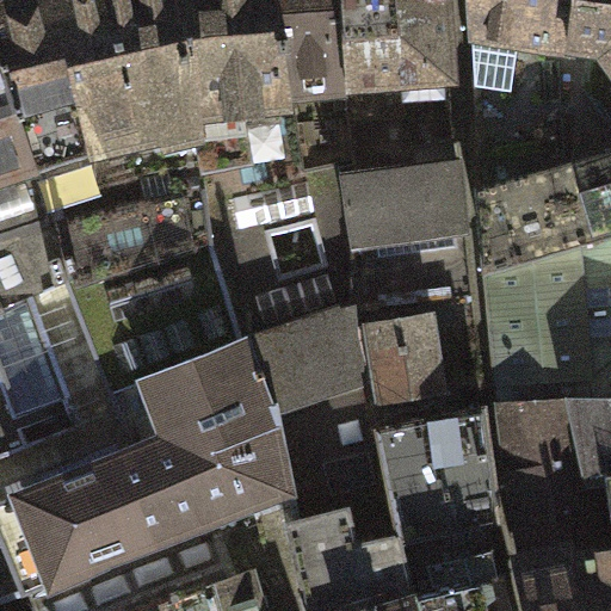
[(47,208),(72,279),(211,239),(204,168),(186,0),(14,0),(0,4),(0,55),(36,159),(47,208)]
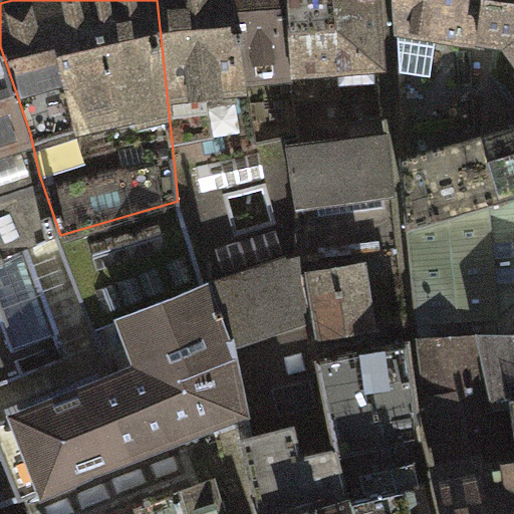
[(157,0),(172,142),(208,135),(201,90),(237,84),(236,76),(229,0),(157,0)]
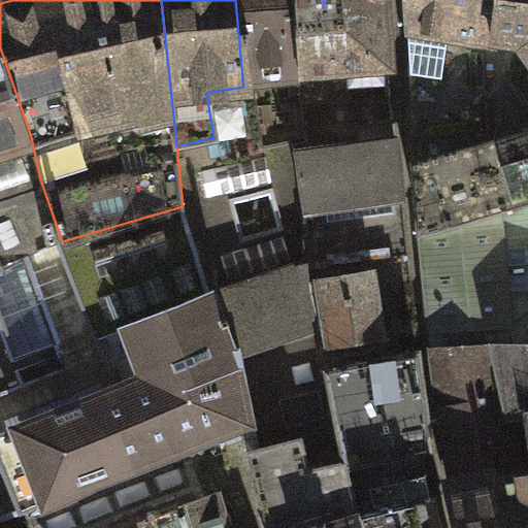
[(235,0),(242,78),(298,72),(295,0),(235,0)]
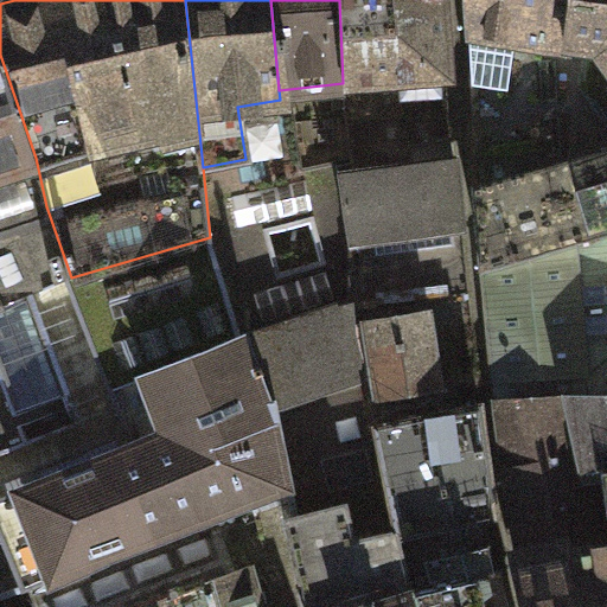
[(339,0),(343,83),(447,75),(441,0),(339,0)]
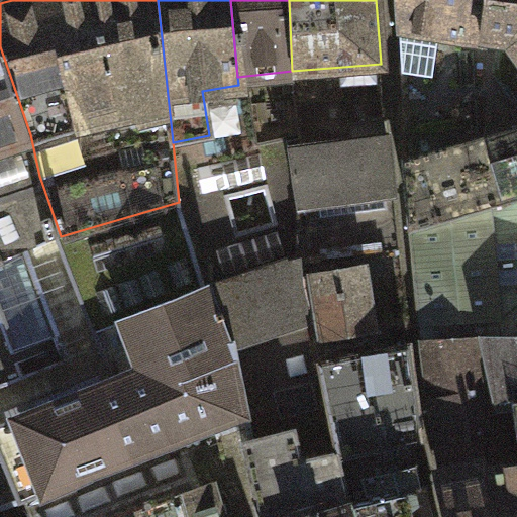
[(486,40),(492,0),(394,0),(397,32),(486,40)]
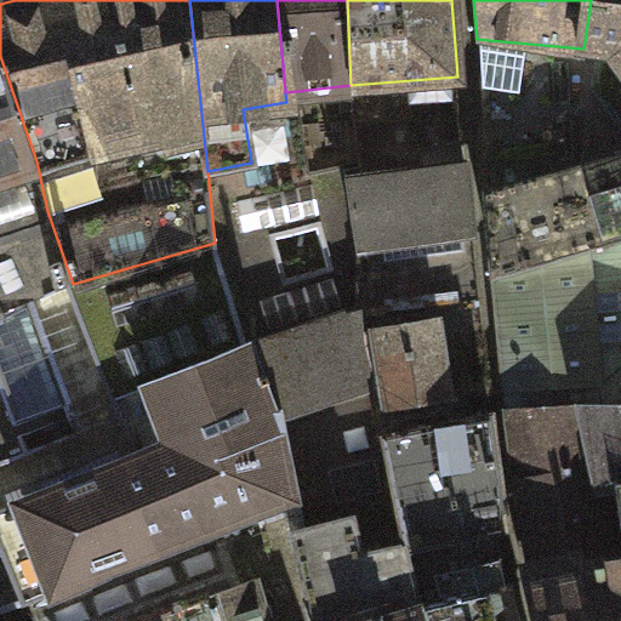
[(620,0),(591,0),(584,49),(477,39),(490,193),(620,157),(620,0)]
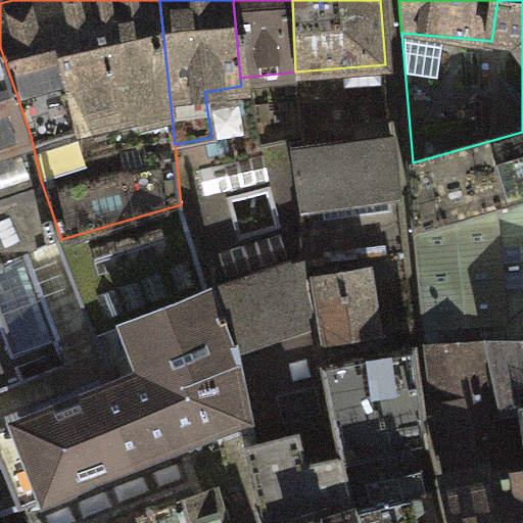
[(0,259),(1,263),(28,251),(61,239),(40,178),(31,136),(0,47),(0,259)]
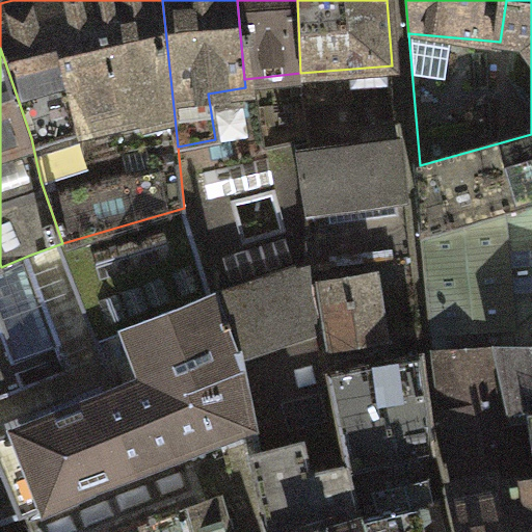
[(531,134),(420,165),(425,232),(531,200),(531,134)]
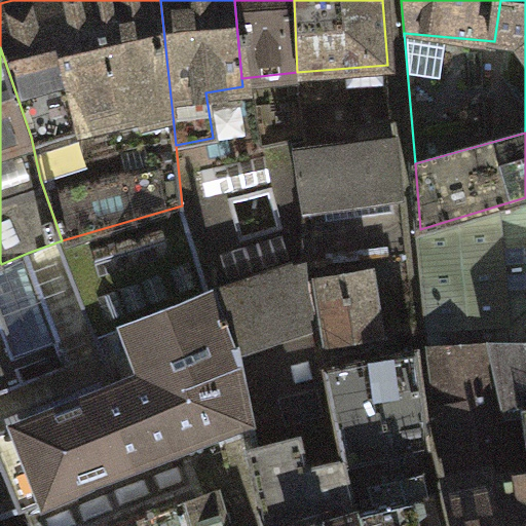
[(391,139),(295,150),(302,210),(399,198),(391,139)]
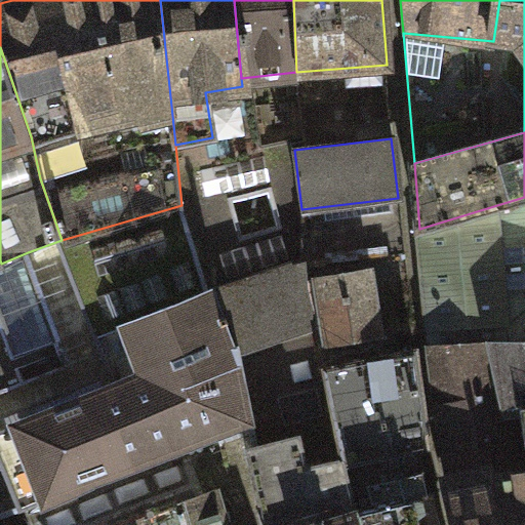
[(494,342),(524,342),(524,197),(419,229),(429,348),(494,342)]
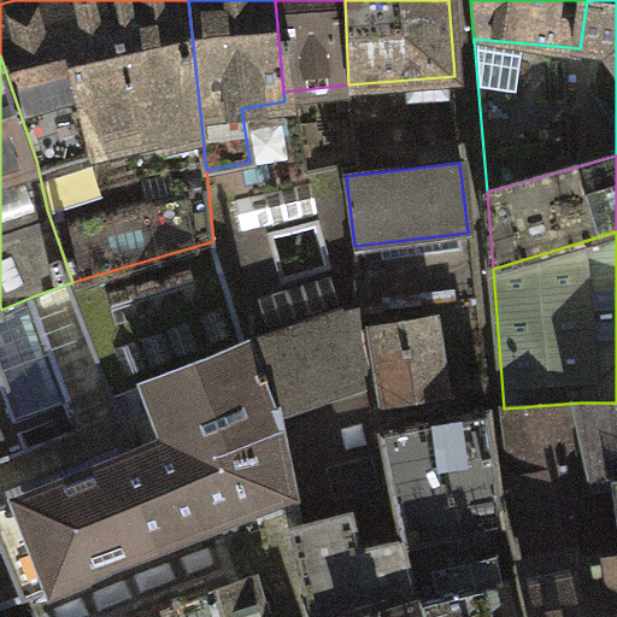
[(275,417),(247,341),(213,241),(72,282),(134,448),(0,505),(0,541),(23,597),(33,593),(106,565),(110,559),(213,522),(293,494),(275,417)]
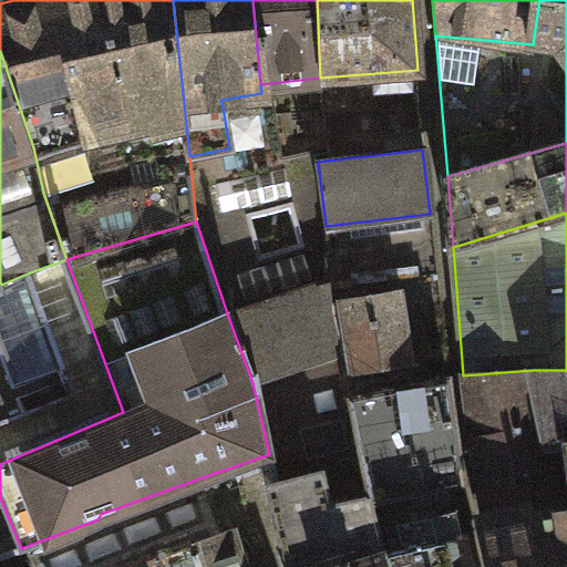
[(0,422),(26,412),(13,382),(63,362),(30,272),(1,285),(0,285),(0,422)]
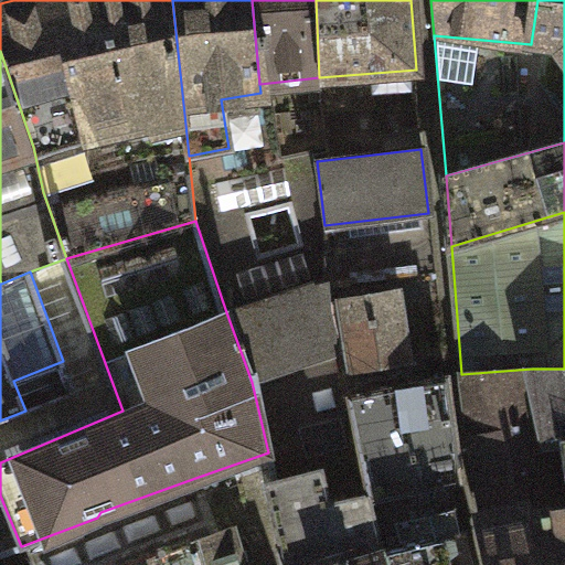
[(252,382),(340,354),(329,280),(226,312),(252,382)]
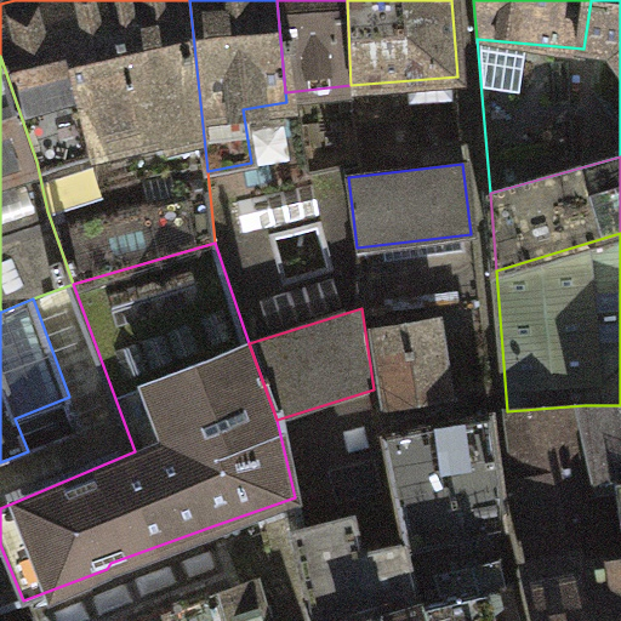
[(433,318),(379,328),(391,400),(445,392),(433,318)]
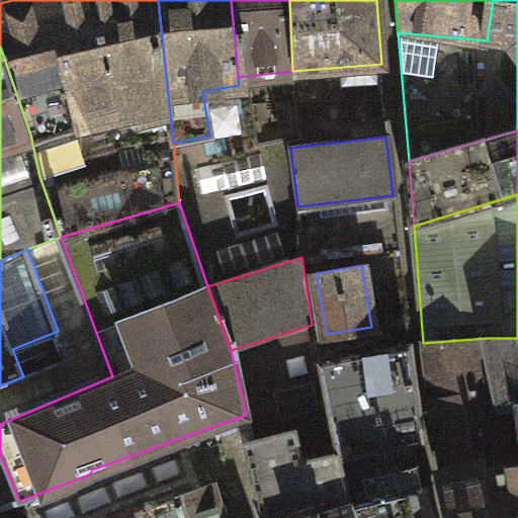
[(445,473),(499,467),(512,465),(504,407),(502,386),(488,338),(423,343),(445,473)]
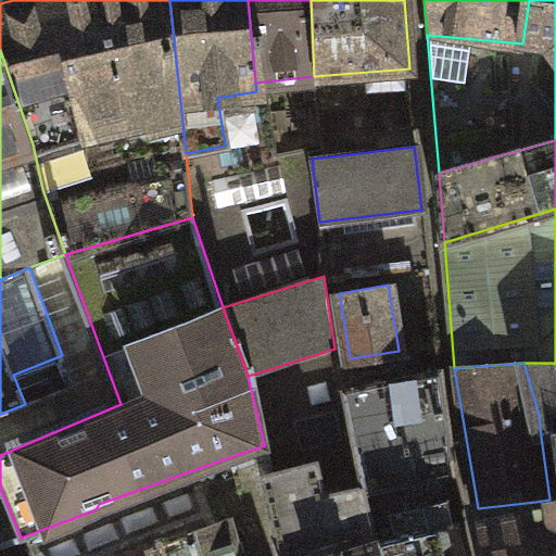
[(535,502),(544,555),(555,555),(555,363),(523,363),(539,415),(541,437),(552,433),(555,457),(555,497),(550,500),(535,502)]
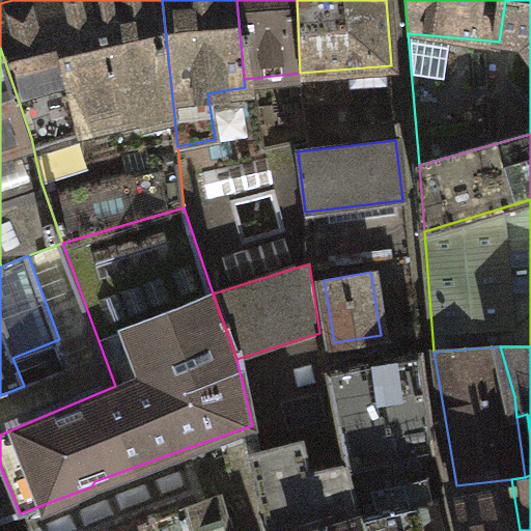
[(402,463),(430,452),(428,416),(420,356),(332,373),(347,464),(350,473),(388,466),(402,463)]
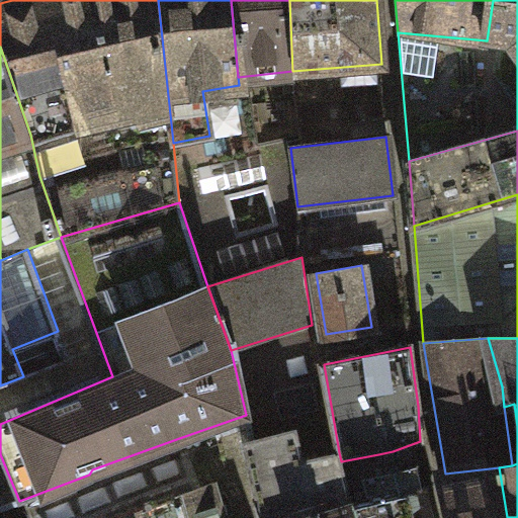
[(295,429),(246,441),(260,517),(356,517),(341,461),(339,452),(300,459),(295,429)]
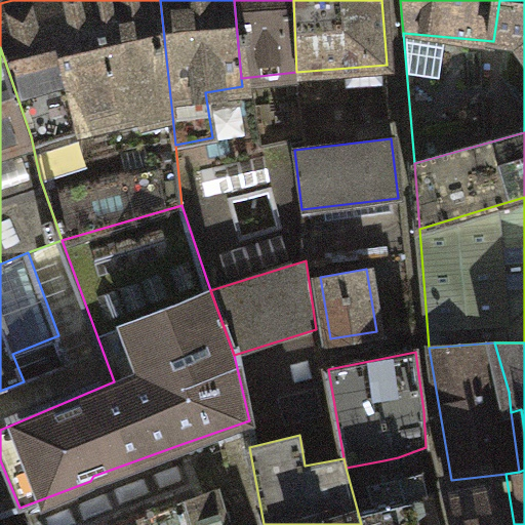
[(201,493),(182,444),(93,476),(90,481),(28,505),(36,524),(110,524),(112,524),(151,509),(159,510),(201,493)]
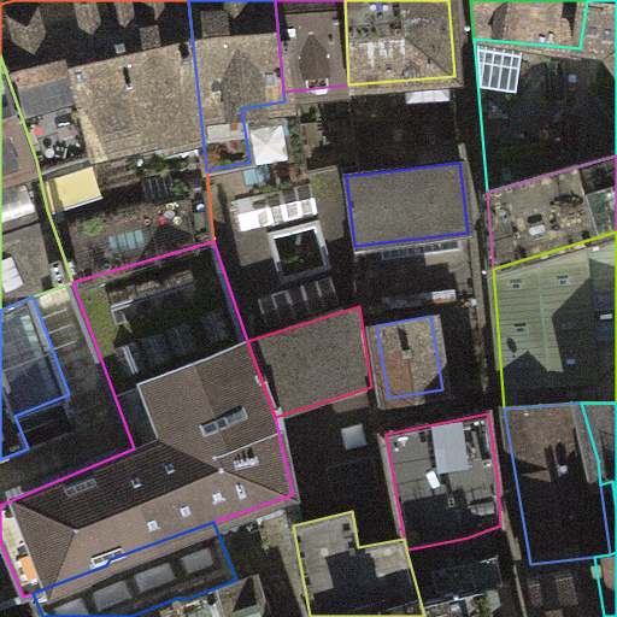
[(406,550),(424,616),(521,616),(500,526),(468,538),(451,541),(406,550)]
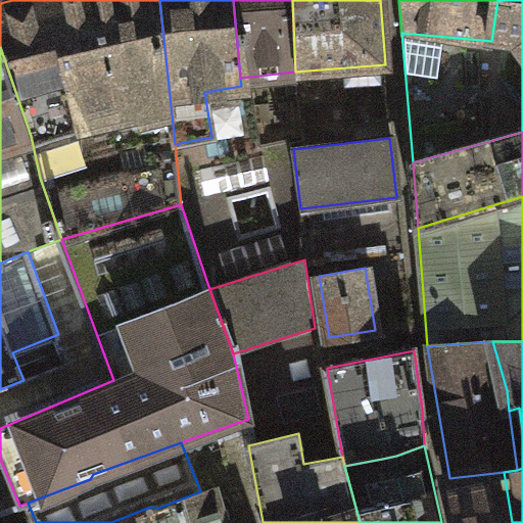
[(512,522),(504,472),(449,478),(460,522),(512,522)]
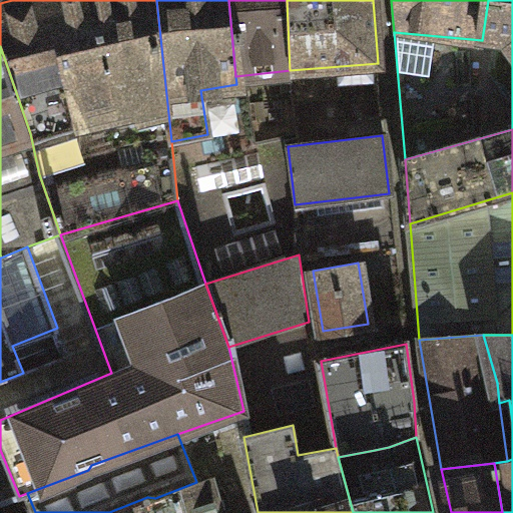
[(220,512),(209,477),(196,482),(155,498),(147,497),(109,512),(108,512),(220,512)]
